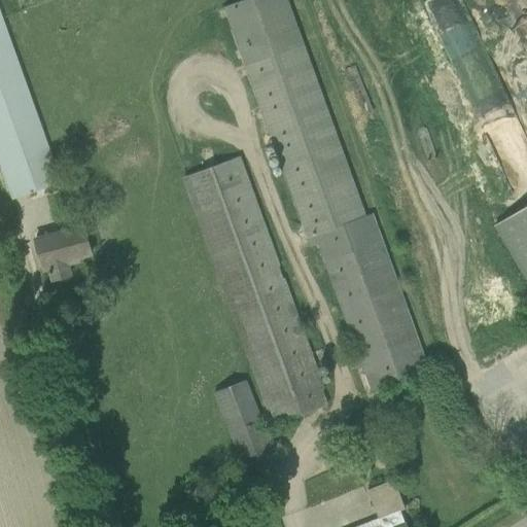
[(286,0),(244,0),(222,8),(309,247),(316,245),(369,390),(428,369),(372,214),(365,216),(286,0)]
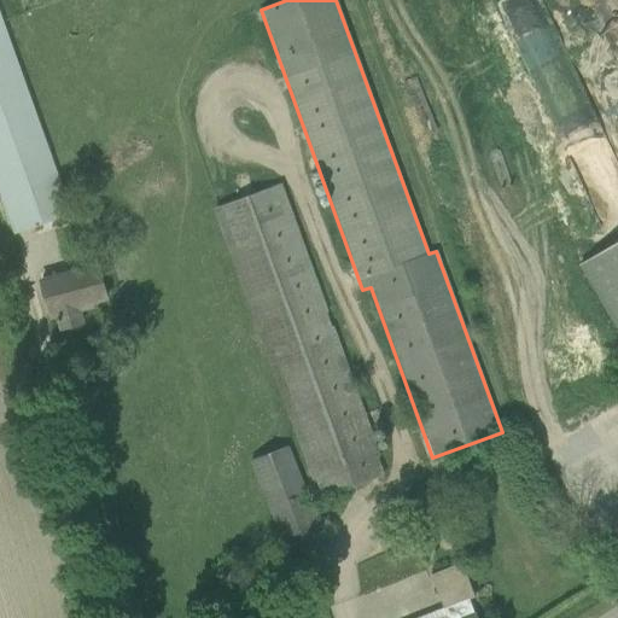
[(579,83),(541,0),(507,0),(551,95),(579,83)]
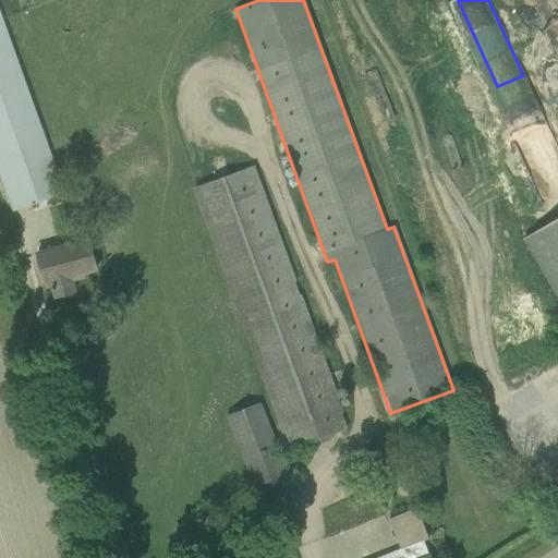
[(0,12),(0,179),(12,211),(64,193),(0,12)]
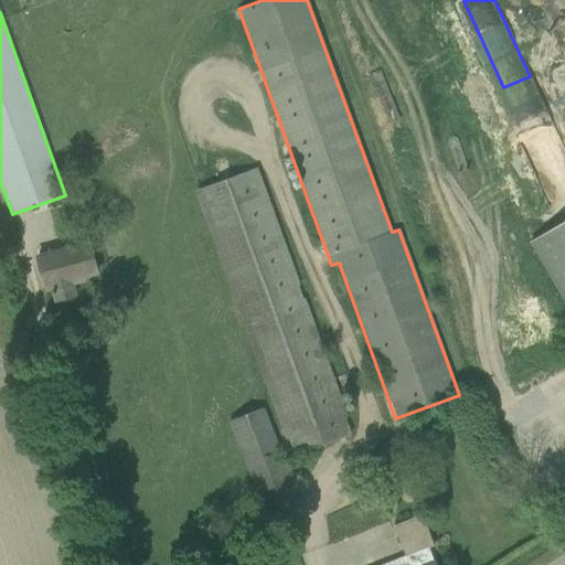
[(257,169),(194,191),(285,440),(288,439),(295,455),(351,435),(344,418),(348,417),(257,169)]
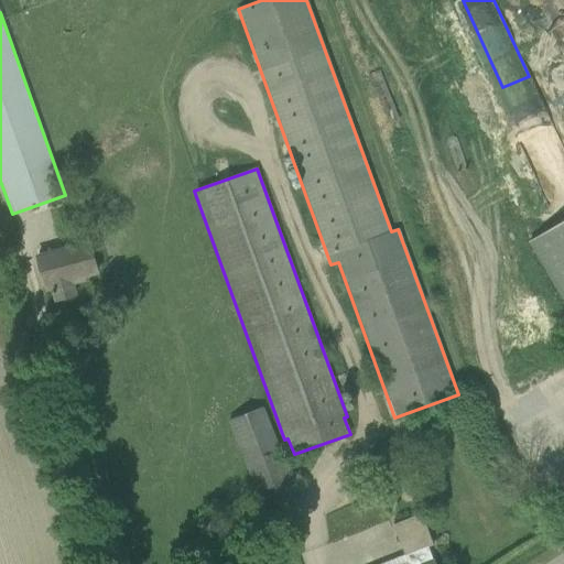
[(563,301),(563,219),(528,241),(563,301)]
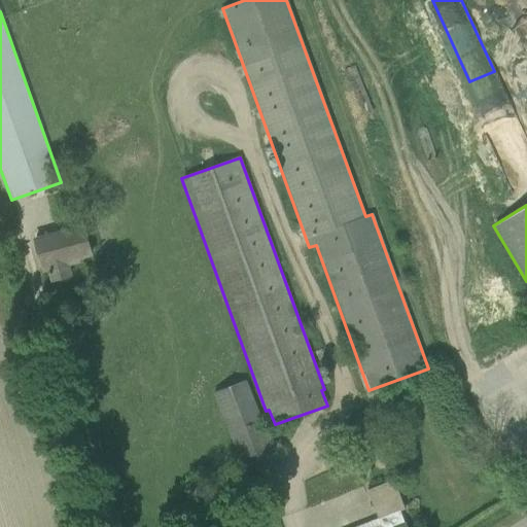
[(32,238),(42,274),(47,273),(49,283),(71,277),(68,267),(79,264),(79,259),(92,256),(82,224),(32,238)]
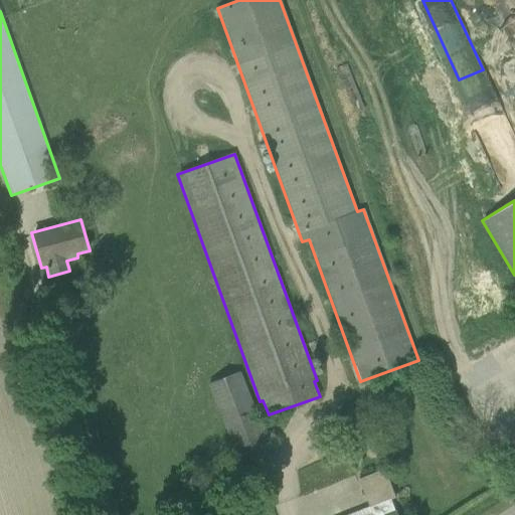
[(239,371),(207,384),(239,467),(272,455),(239,371)]
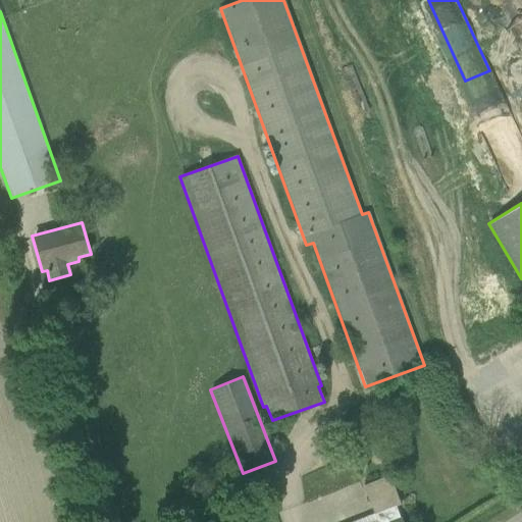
[(350,521),(402,521),(396,507),(401,505),(388,475),(362,486),(373,513),(350,521)]
